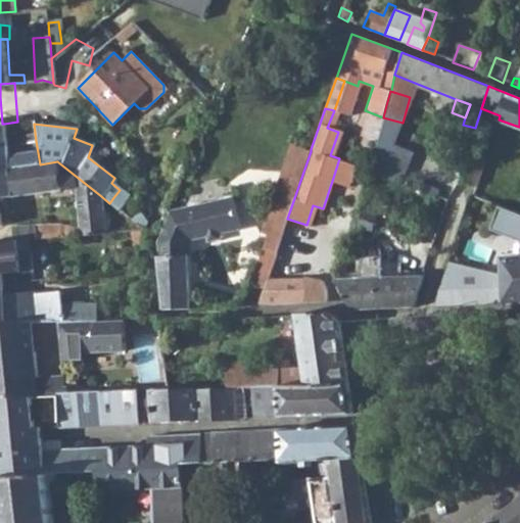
[(291,144),(278,189),(295,195),(311,151),(291,144)]
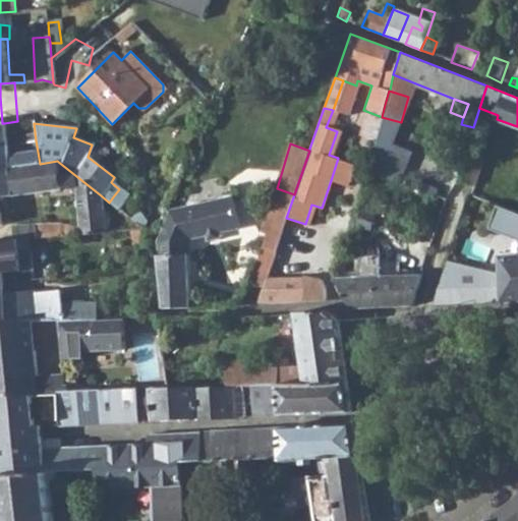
[(0,170),(40,164),(38,152),(17,153),(12,159),(7,159),(6,146),(0,146),(0,170)]
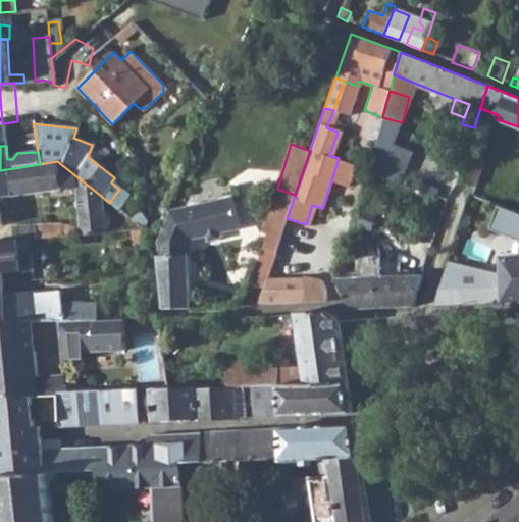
[(461,169),(457,183),(472,188),(479,162),(464,157),(461,169)]
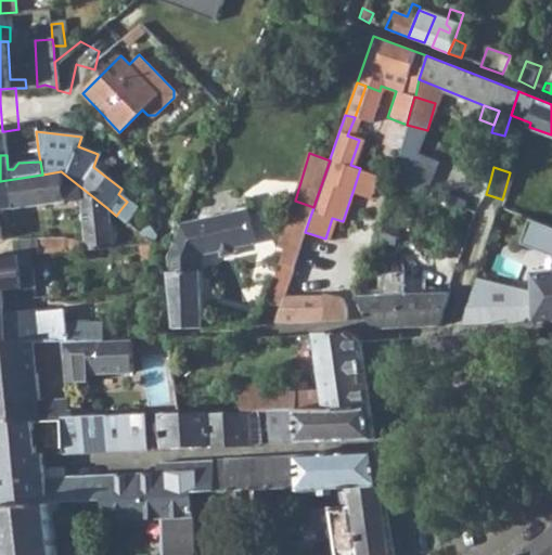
[(375,173),(360,168),(354,189),(369,194),(375,173)]
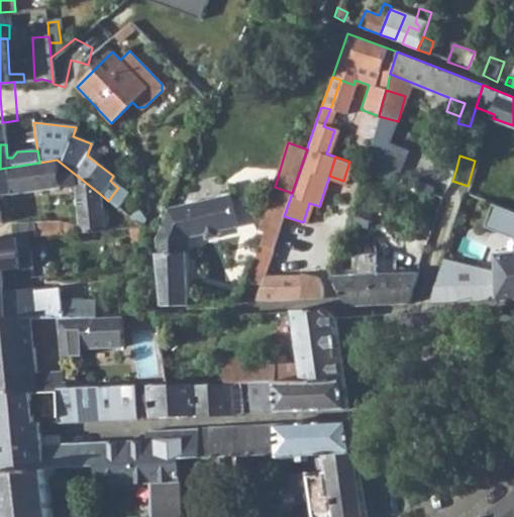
[(11,224),(12,239),(16,238),(29,237),(114,228),(112,212),(110,212),(103,213),(100,194),(57,160),(39,163),(0,169),(0,225),(1,225),(0,218),(0,195),(74,185),(80,224),(59,219),(11,224)]
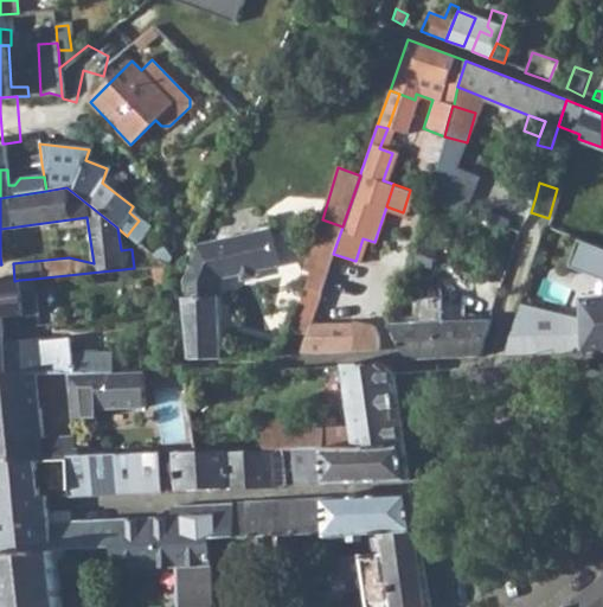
[(427,200),(443,205),(446,196),(429,190),(427,200)]
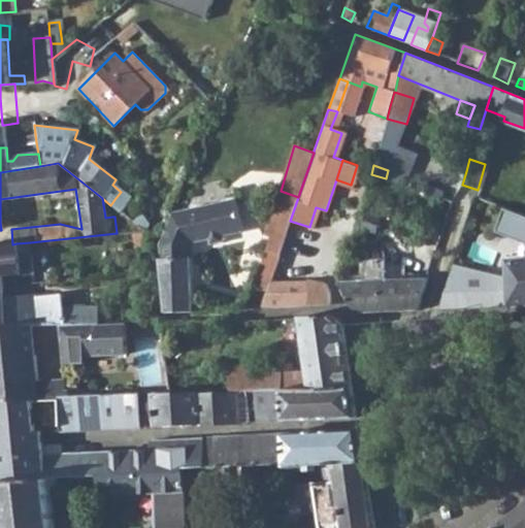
[(277,190),(261,235),(268,237),(264,251),(252,286),(266,291),(279,256),(290,221),(297,200),(298,197),(281,191),(277,190)]
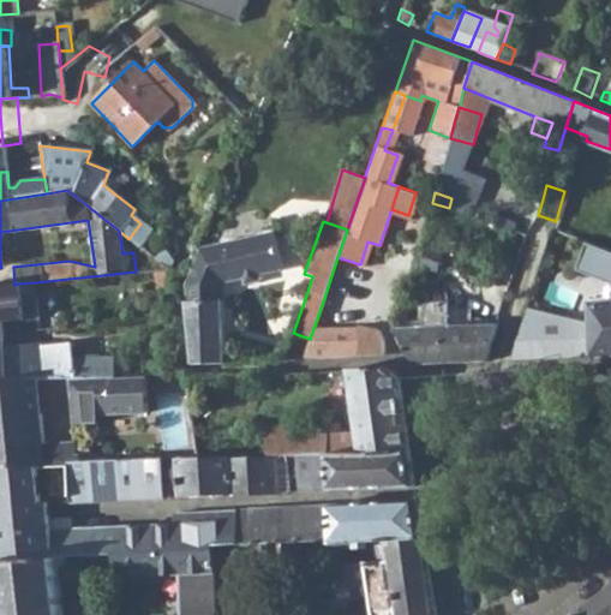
[(129,239),(119,231),(123,254),(131,252),(129,239)]
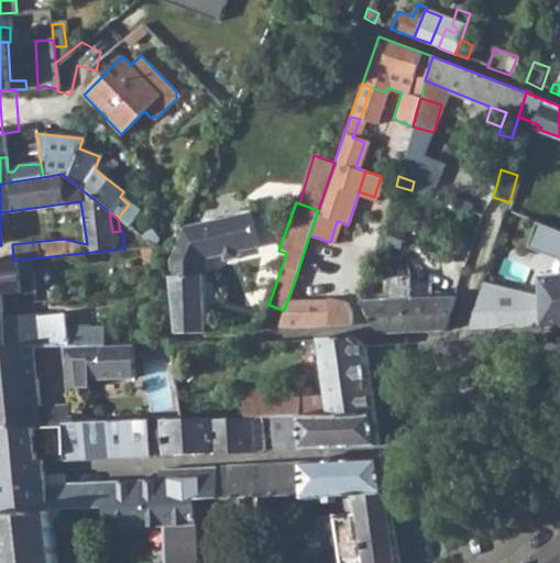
[(118,219),(124,223),(130,216),(123,211),(118,219)]
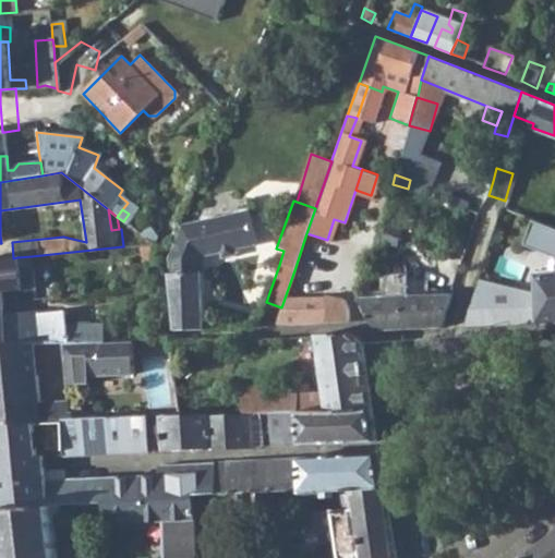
[(203,328),(200,264),(198,262),(202,255),(217,254),(234,254),(255,254),(253,220),(182,222),(171,246),(167,258),(175,327),(176,329),(203,328)]
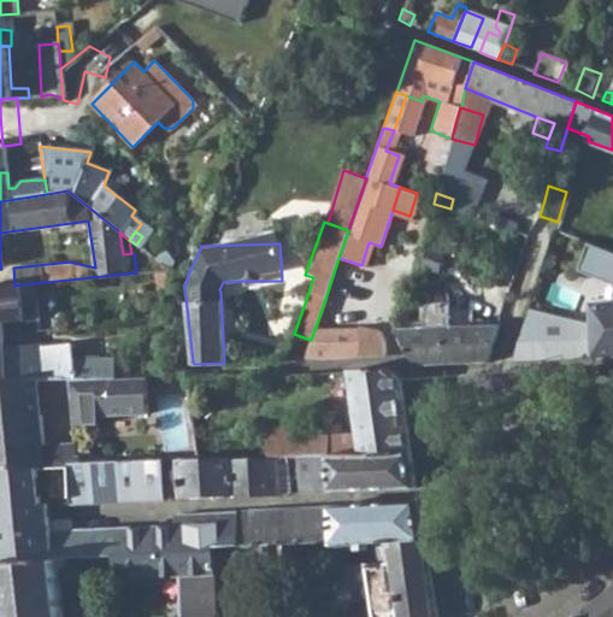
[(406,301),(418,303),(422,294),(424,294),(431,266),(417,262),(406,301)]
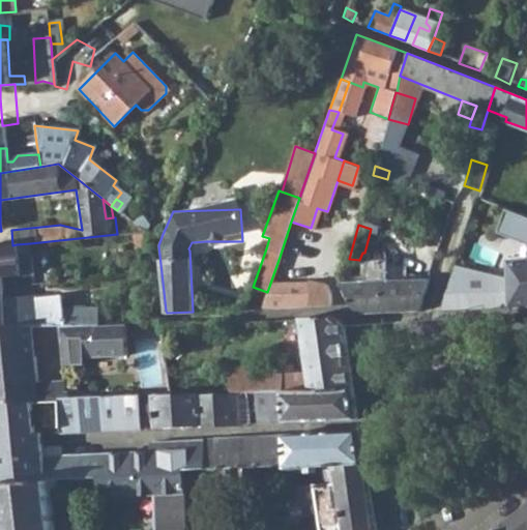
[(134,233),(136,248),(148,247),(146,236),(146,231),(144,231),(134,233)]
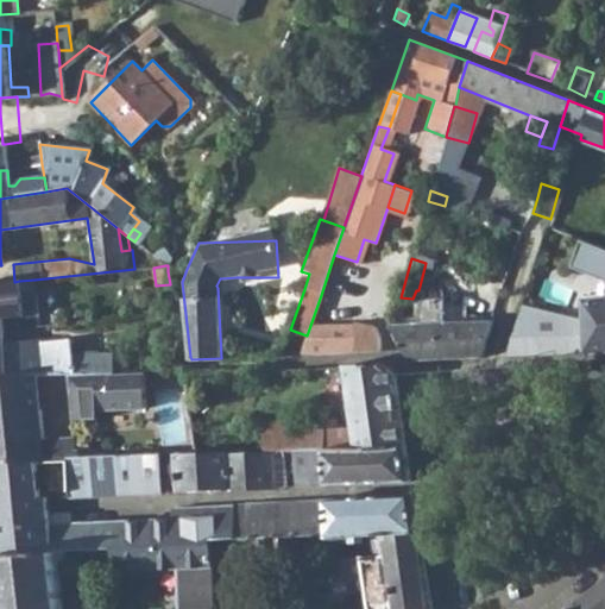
[(237,288),(256,288),(256,277),(237,277),(237,288)]
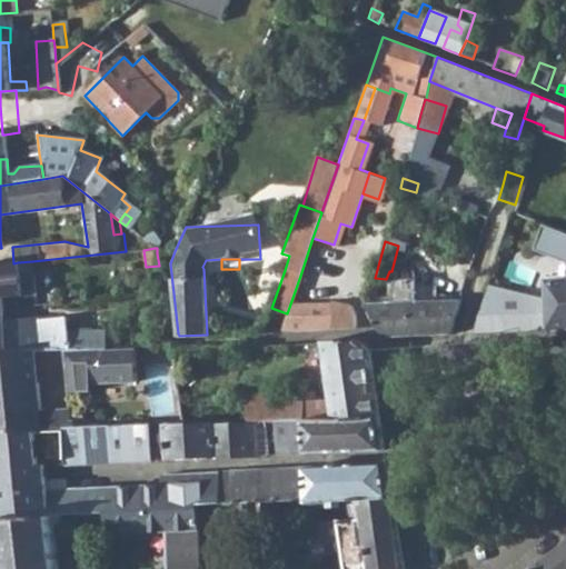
[(32,261),(18,262),(20,276),(33,275),(32,261)]
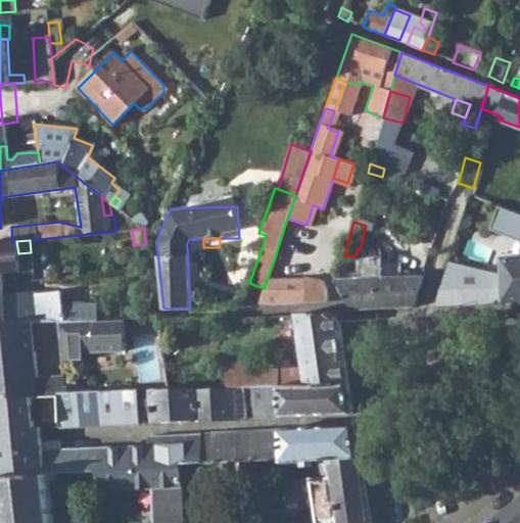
[(0,274),(3,274),(32,271),(31,252),(18,253),(16,241),(12,242),(0,243),(0,274)]
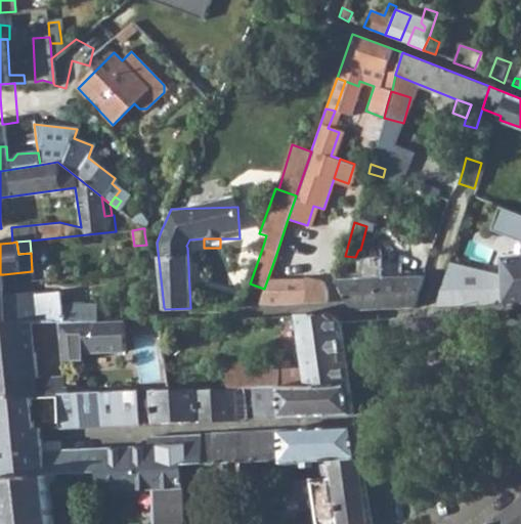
[(520,248),(504,249),(504,257),(504,258),(504,275),(506,305),(520,303),(520,248)]
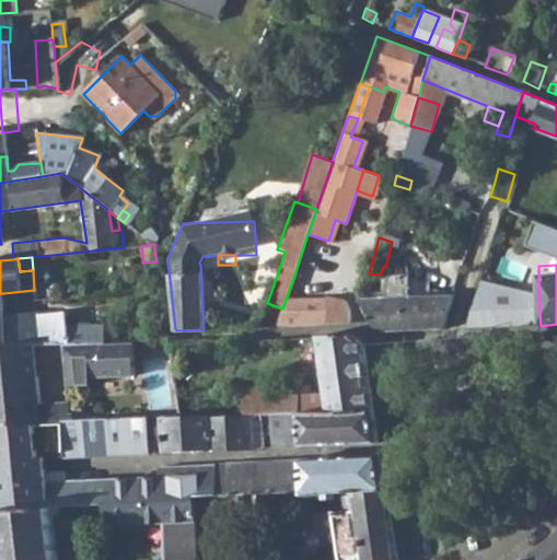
[(361,302),(375,331),(424,329),(441,329),(451,294),(408,294),(408,273),(383,281),(383,296),(373,298),(372,292),(363,292),(361,302)]
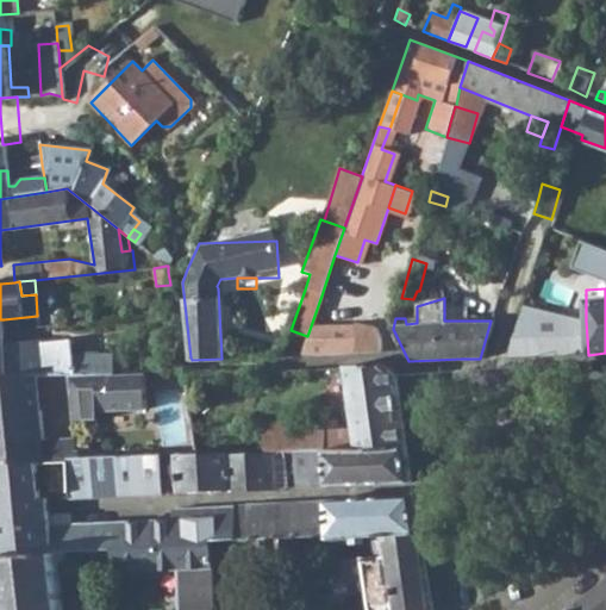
[(519,304),(503,358),(536,356),(537,309),(519,304)]
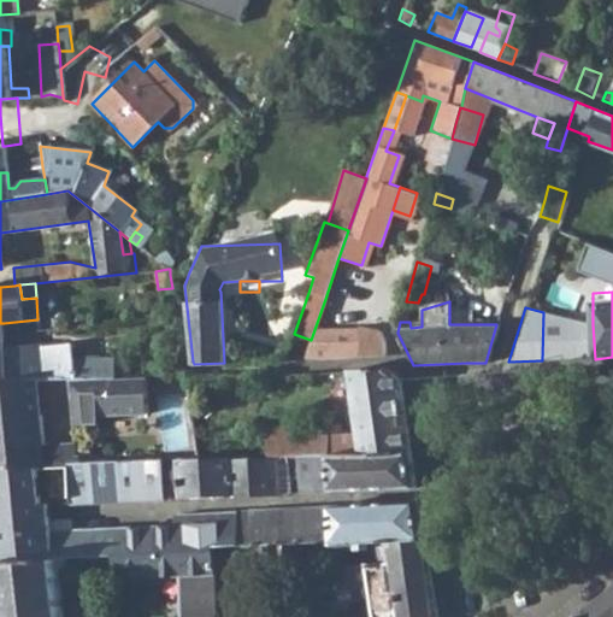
[(0,381),(35,380),(68,378),(115,376),(113,358),(75,359),(75,346),(40,350),(40,347),(6,351),(5,335),(4,323),(0,323),(0,381)]
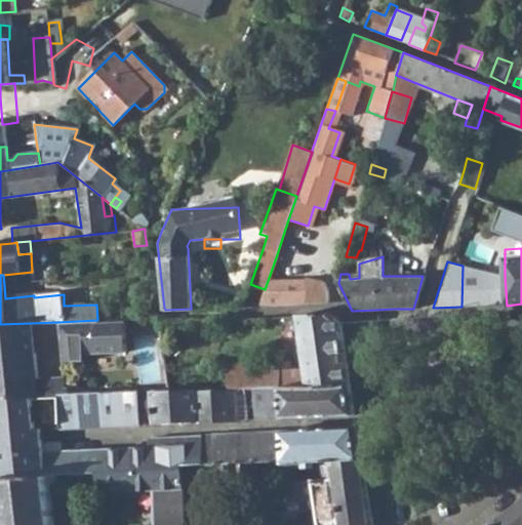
[(276,284),(270,305),(326,304),(324,281),(276,284)]
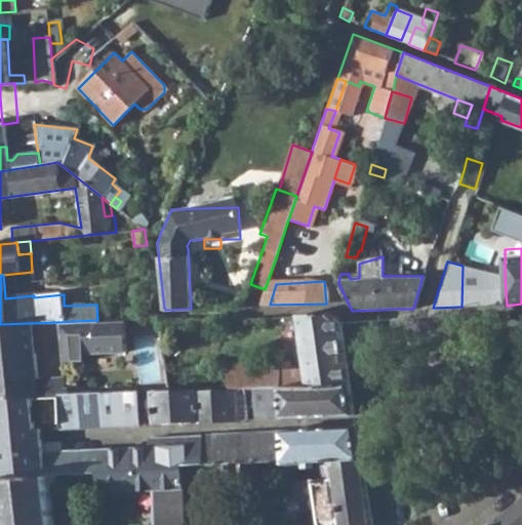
[(276,335),(281,334),(298,334),(299,339),(307,379),(308,388),(348,386),(338,322),(328,313),(275,315),(276,335)]
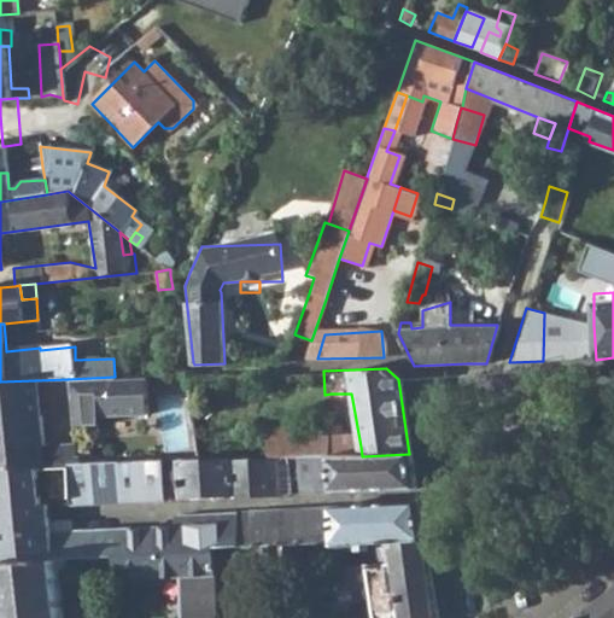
[(267,373),(268,394),(313,391),(311,371),(267,373)]
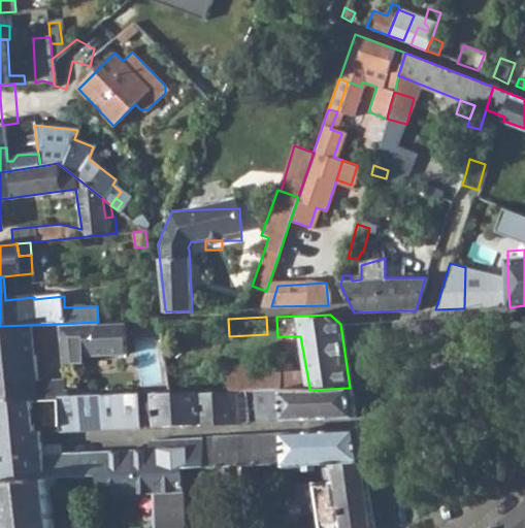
[(98,322),(58,324),(62,364),(77,363),(76,355),(83,354),(124,352),(123,321),(98,322)]
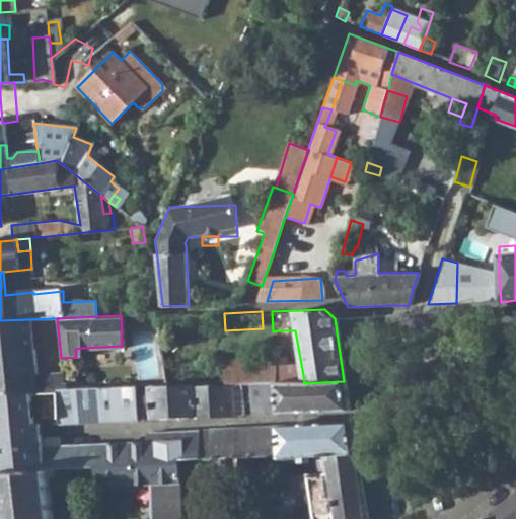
[(33,374),(29,319),(0,320),(0,394),(25,392),(23,375),(33,374)]
